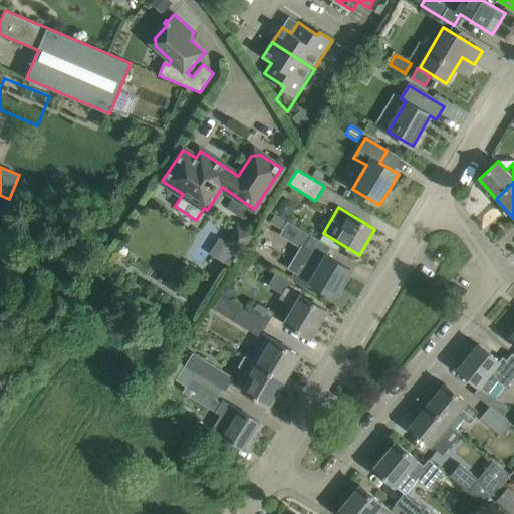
[(287,221),(279,235),(302,248),(303,246),(311,250),(304,262),(301,261),(295,272),(290,280),(306,289),(310,282),(317,286),(334,297),(350,270),(326,255),(331,247),(319,240),(287,221)]
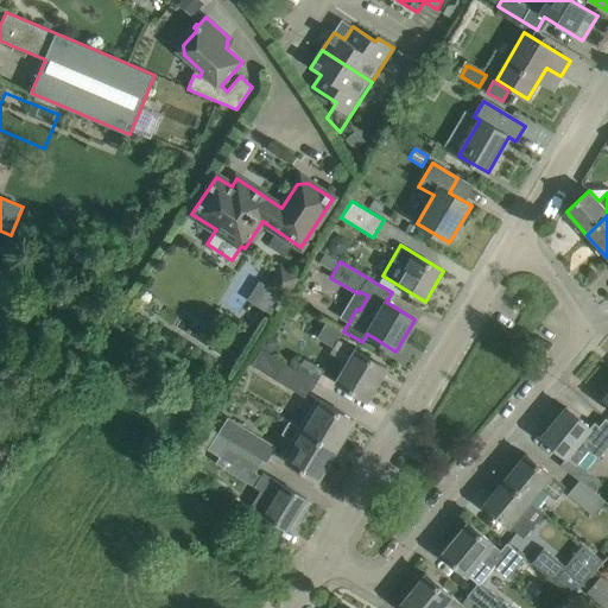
[(280,263),(264,287),(285,302),(302,277),(280,263)]
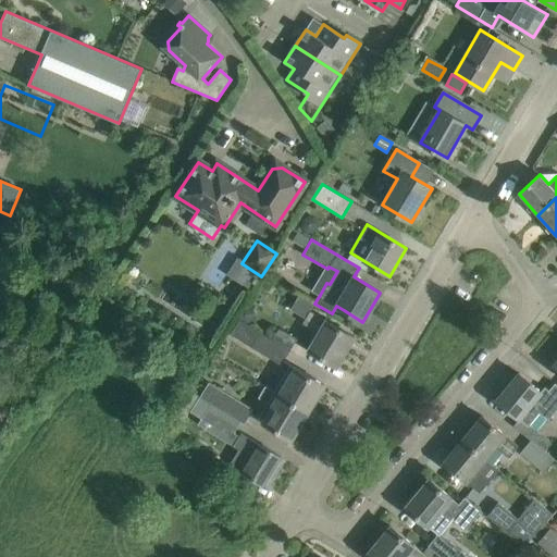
[(310,311),(304,323),(321,334),(310,351),(317,355),(335,367),(354,336),(335,325),(327,321),(327,322),(310,311)]
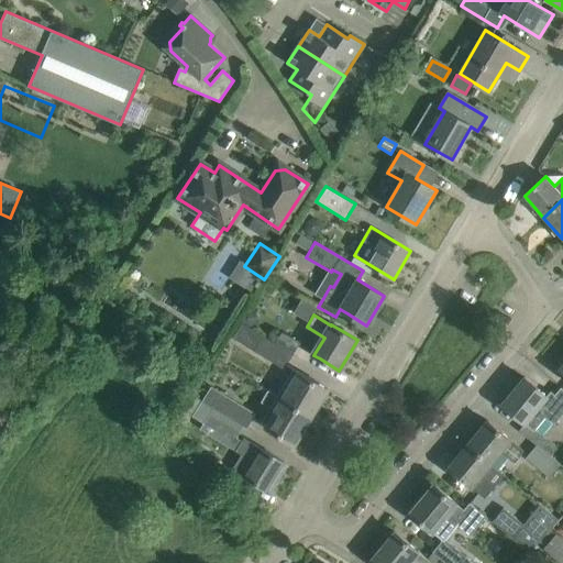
[(294,354),(275,343),(242,323),(233,338),(284,370),(294,354)]
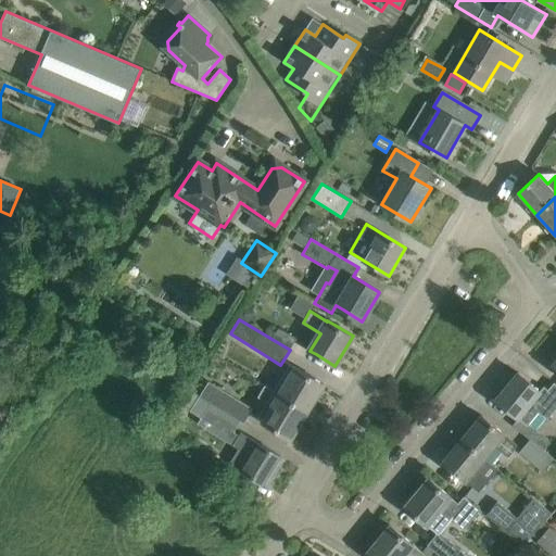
[(278,328),(272,339),(290,350),(297,339),(278,328)]
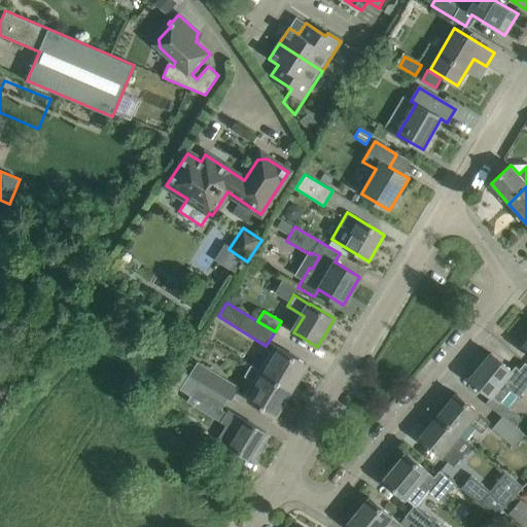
[(259,371),(291,391),(307,364),(275,346),(259,371)]
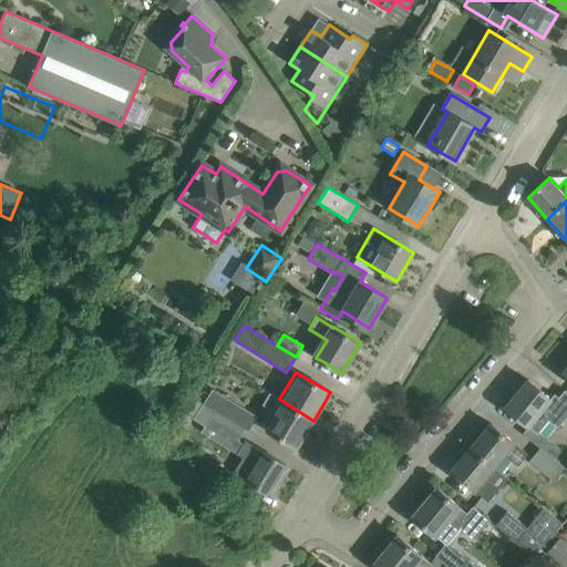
[(566,393),(565,392),(559,399),(554,394),(550,399),(527,380),(505,406),(537,434),(548,421),(557,429),(566,416),(566,393)]
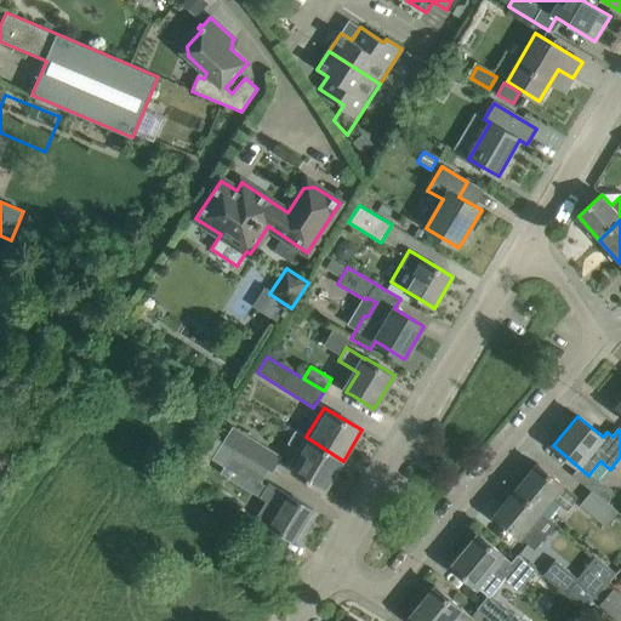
[(223,443),(268,471),(273,473),(283,456),(233,427),(223,443)]
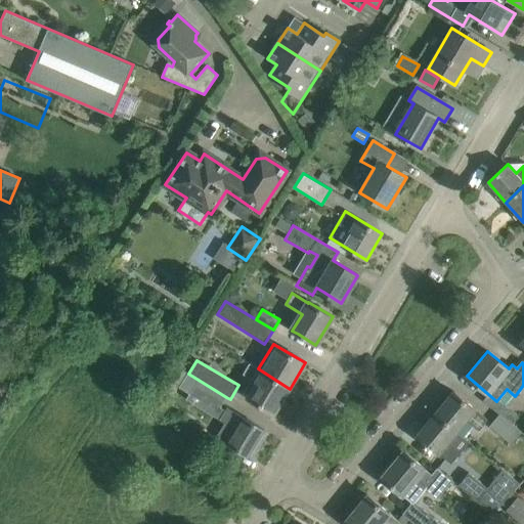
[(290,389),(258,368),(249,362),(243,374),(252,379),(243,394),(249,398),(248,399),(273,415),(290,389)]
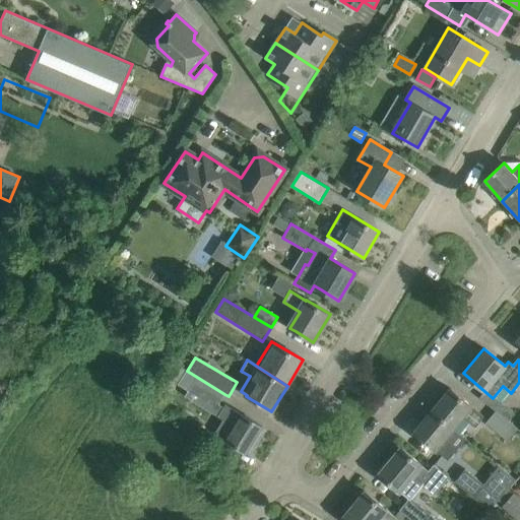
[(180,367),(172,379),(178,383),(178,384),(188,390),(216,408),(218,404),(224,394),(187,371),(186,371),(180,367)]
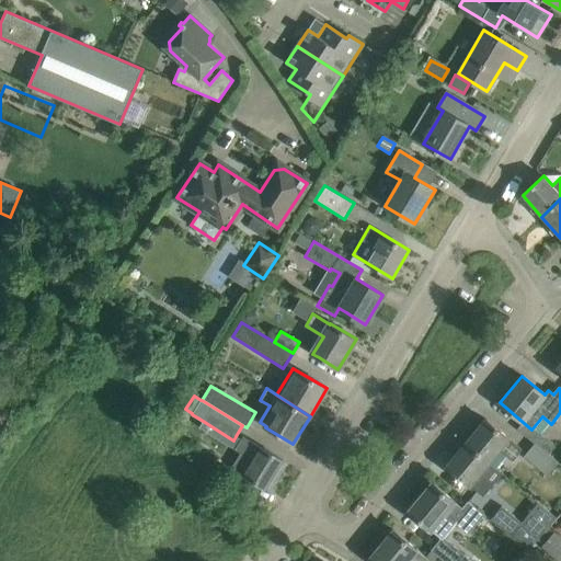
[(466,443),(489,462),(499,451),(512,462),(523,449),(485,420),(466,443)]
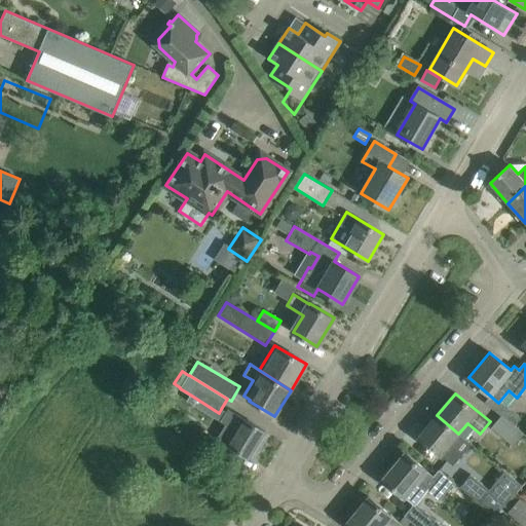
[(225,424),(217,439),(231,447),(238,451),(249,458),(250,457),(253,459),(261,447),(257,445),(265,431),(248,421),(228,409),(226,412),(223,416),(220,421),(225,424)]
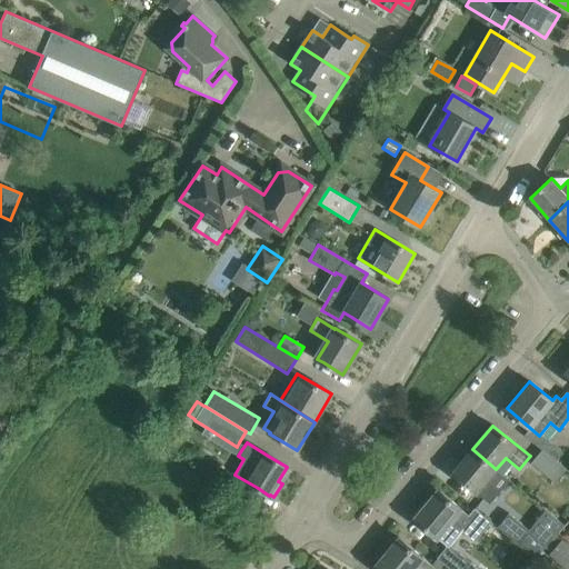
[(486,481),(496,469),(472,449),(452,473),(476,493),(477,492),(490,503),(499,492),(486,481)]
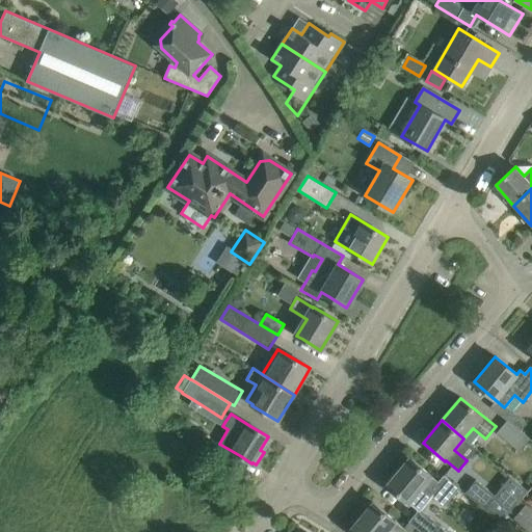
[(530,439),(507,420),(497,432),(520,451),(530,439)]
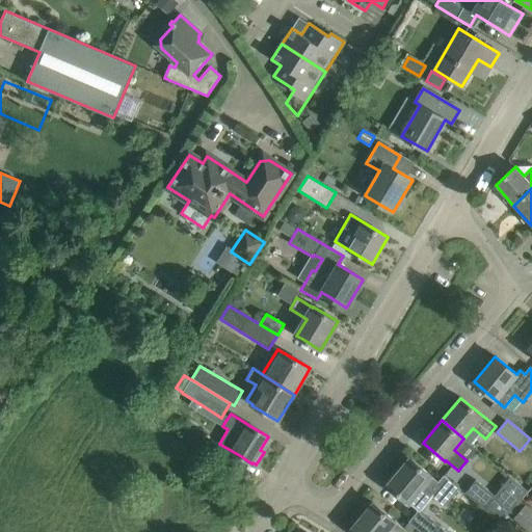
[(429,477),(430,475),(410,458),(399,472),(396,469),(386,481),(390,483),(388,485),(419,511),(431,497),(444,507),(458,488),(443,476),(437,483),(429,477)]
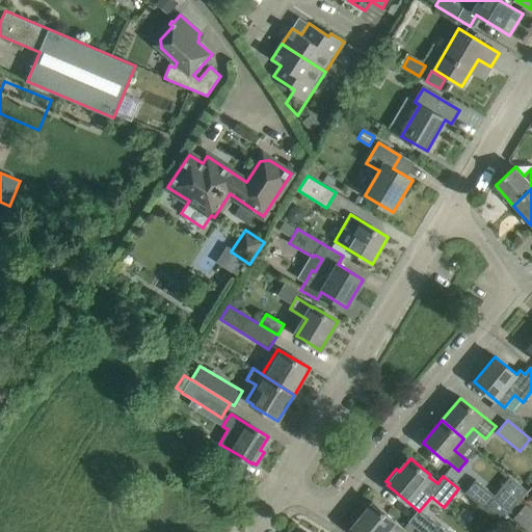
[(501,501),(476,480),(466,493),(499,522),(509,511),(520,500),(527,490),(516,482),(501,501)]
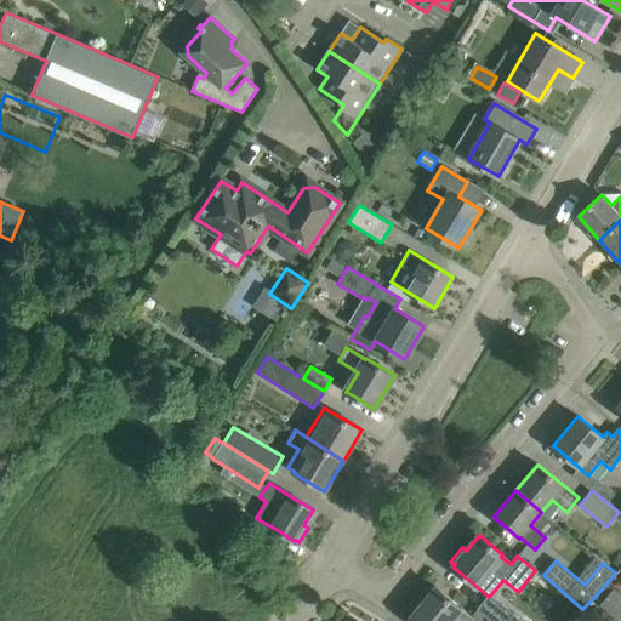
[(602,603),(600,604),(620,620),(620,594),(614,588),(614,590),(607,584),(594,597),(602,603)]
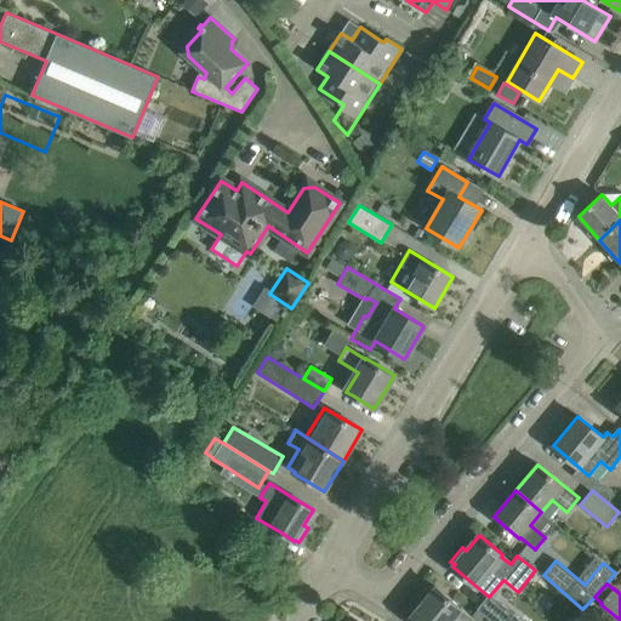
[(412,620),(474,620),(436,587),(434,588),(437,590),(428,600),(426,599),(410,619),(412,620)]
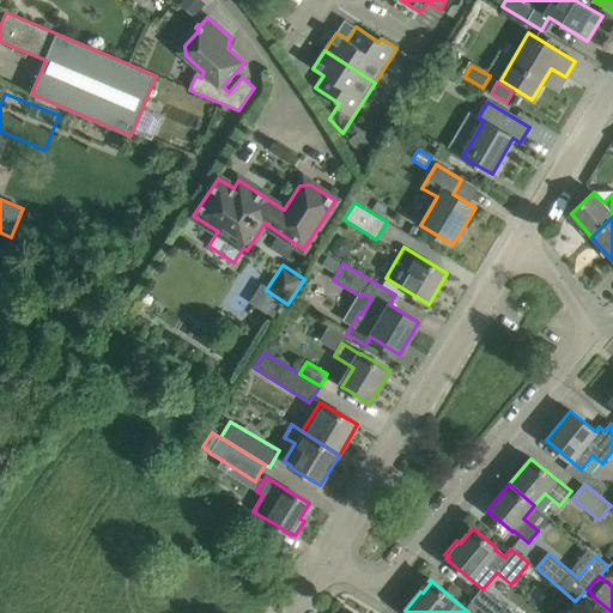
[(515,612),(501,601),(490,612),(515,612)]
